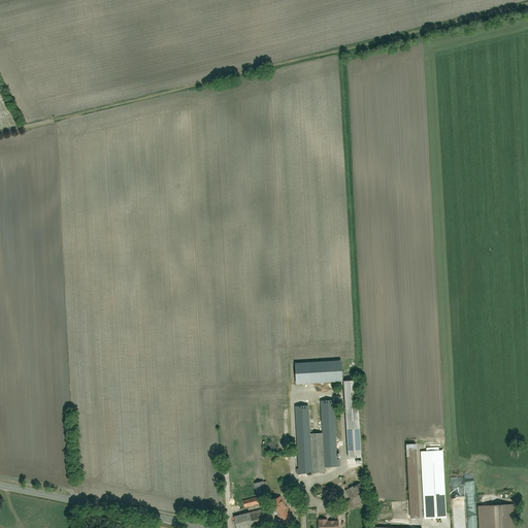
[(341,362),(294,364),(295,383),(341,382),(341,362)]
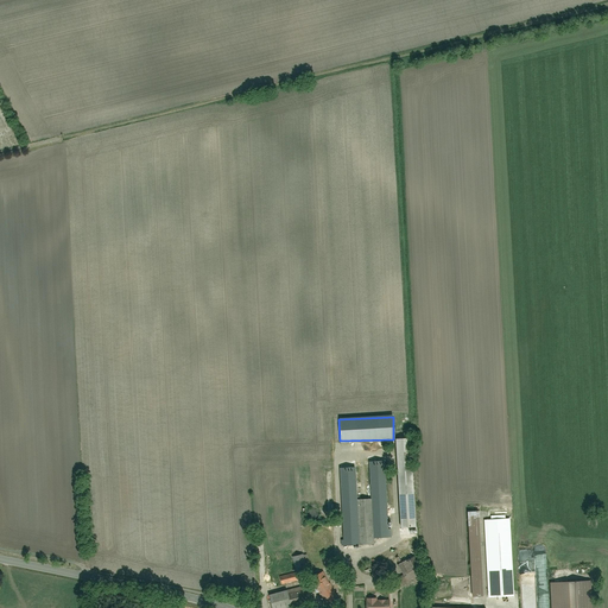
[(416,439),(398,441),(403,527),(419,526),(416,439)]
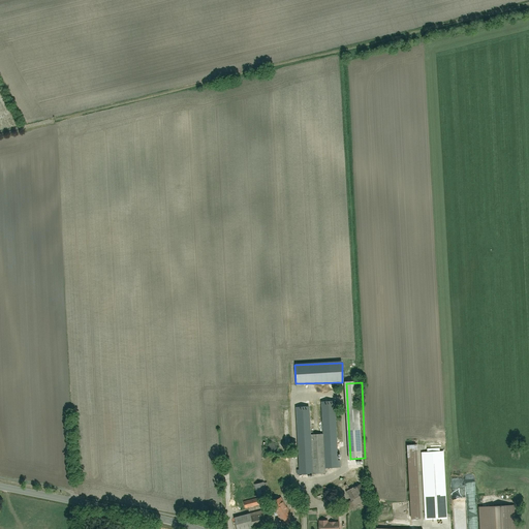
[(325,434),(312,434),(311,406),(298,406),(300,475),(311,474),(311,475),(329,474),(329,470),(340,469),(337,402),(324,402),(325,434)]
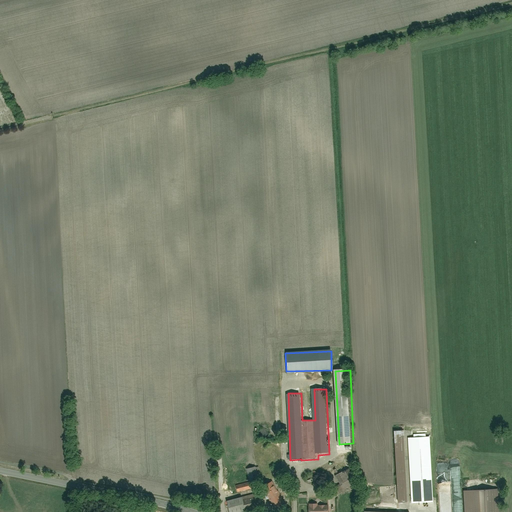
[(397,431),(399,503),(409,502),(406,431),(397,431)]
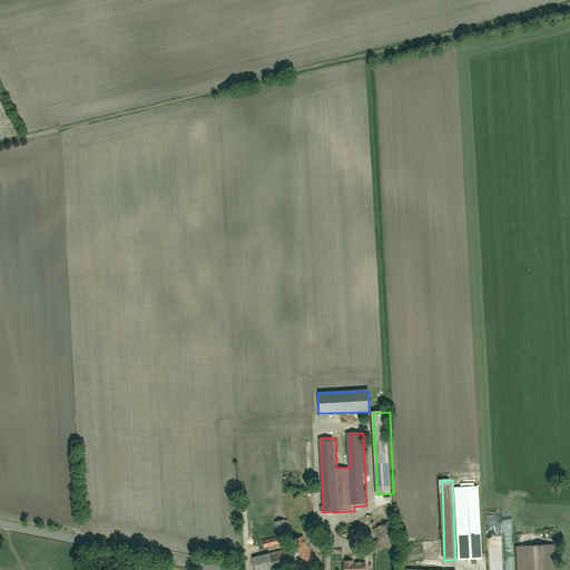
[(480,488),(457,488),(459,560),(483,559),(480,488)]
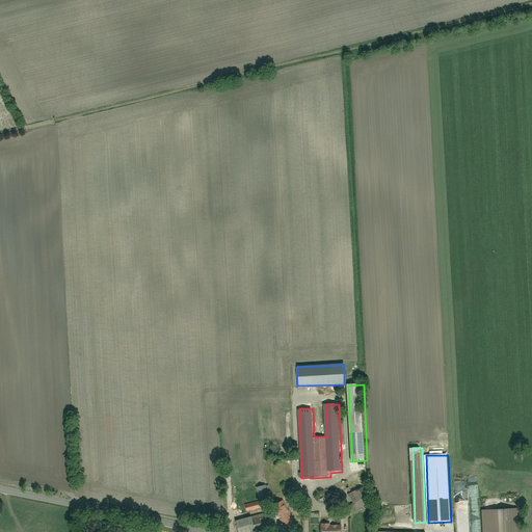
[(361,480),(360,480),(355,472),(348,476),(352,483),(347,486),(355,504),(369,498),(361,480)]
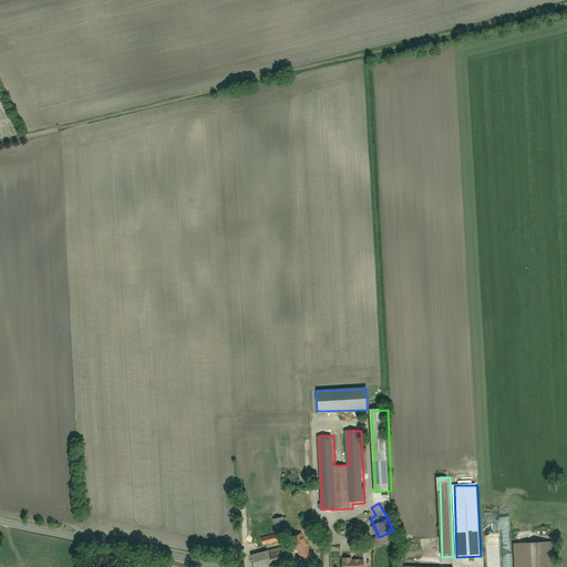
[(263,537),(265,546),(286,542),(284,535),(290,533),(287,517),(275,521),(277,534),(263,537)]
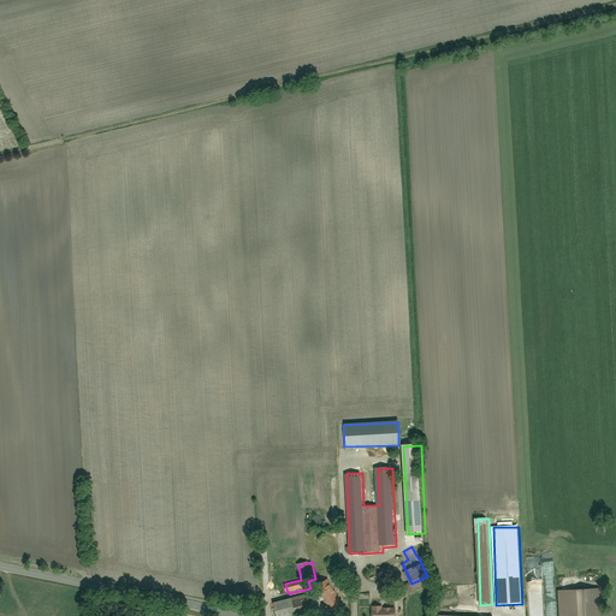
[(343,563),(329,566),(330,575),(345,572),(343,563)]
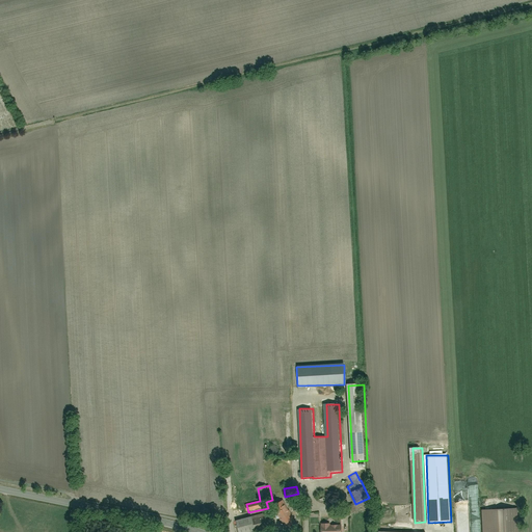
[(287,500),(274,506),(285,528),(297,522),(287,500)]
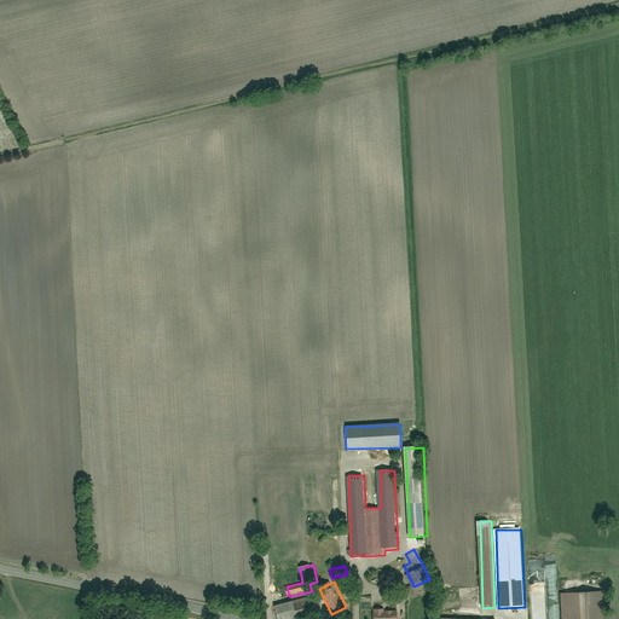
[(562,594),(563,618),(606,618),(606,593),(562,594)]
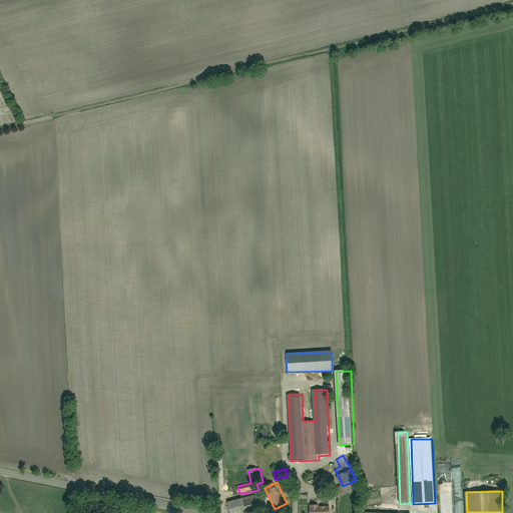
[(229,502),(231,512),(240,512),(264,508),(261,495),(229,502)]
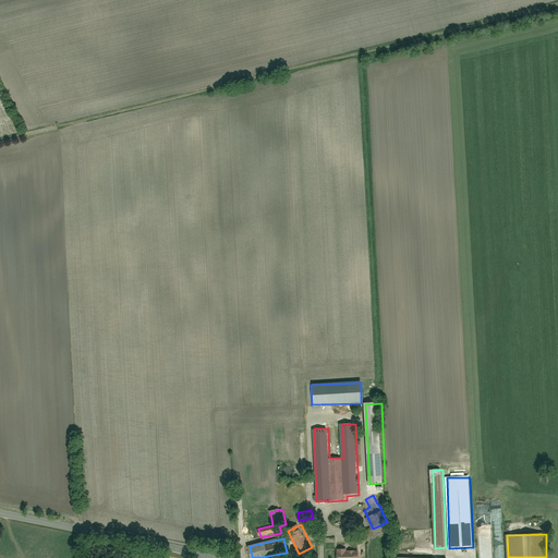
[(494,543),(494,557),(505,557),(505,543),(494,543)]
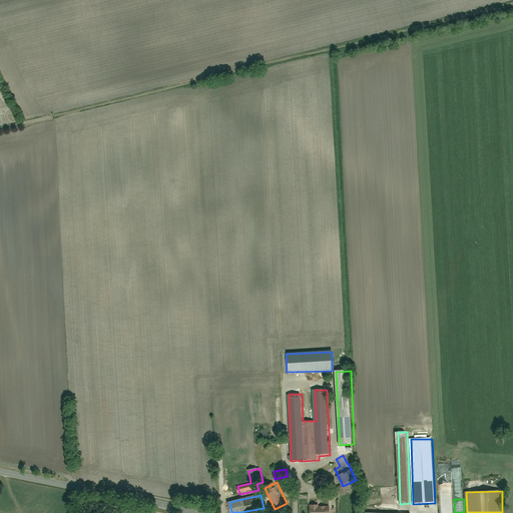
All buildings are outlined.
